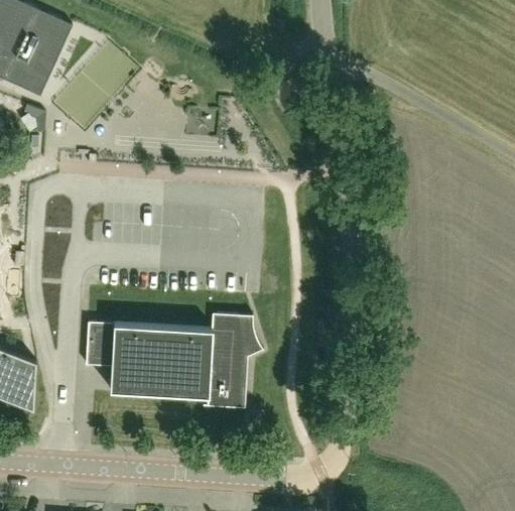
[(0,80),(39,99),(72,28),(9,0),(0,0),(0,80)]
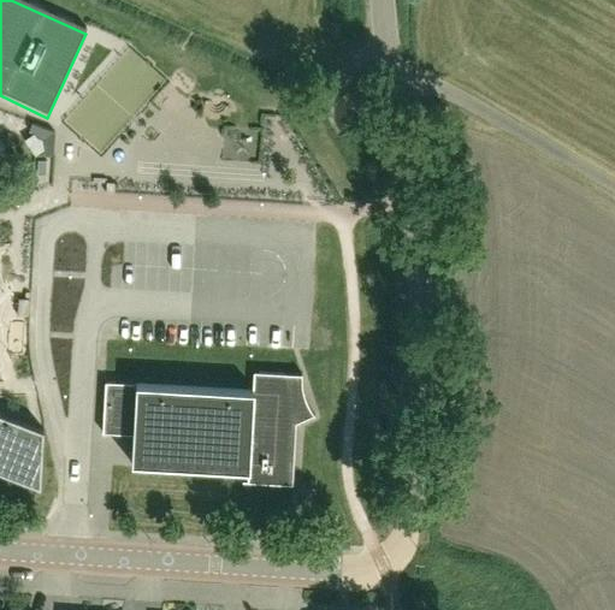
[(41,146),(45,161),(52,163),(53,137),(31,129),(28,137),(41,146)]
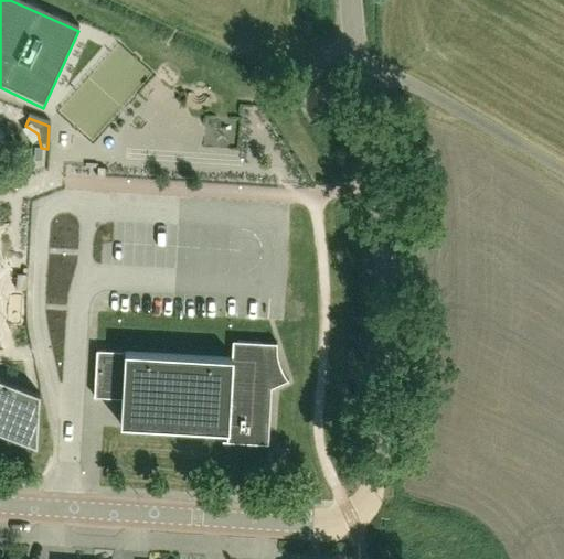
[(270,391),(280,387),(285,385),(286,386),(287,385),(280,375),(278,367),(277,362),(276,356),(276,347),(275,347),(275,348),(232,346),(231,363),(95,355),(93,401),(120,404),(119,430),(226,436),(226,447),(267,449),(270,391)]
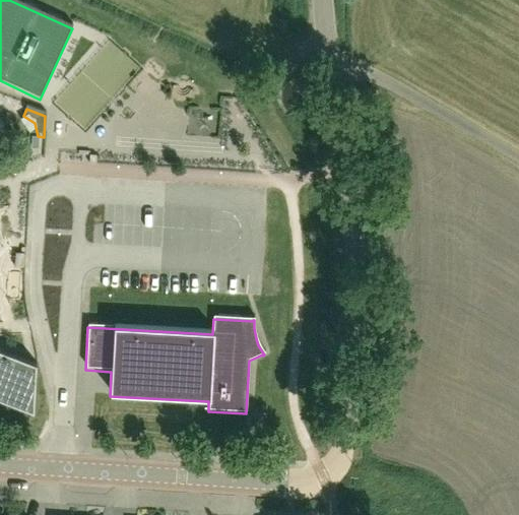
[(0,402),(33,415),(36,368),(0,352),(0,402)]
